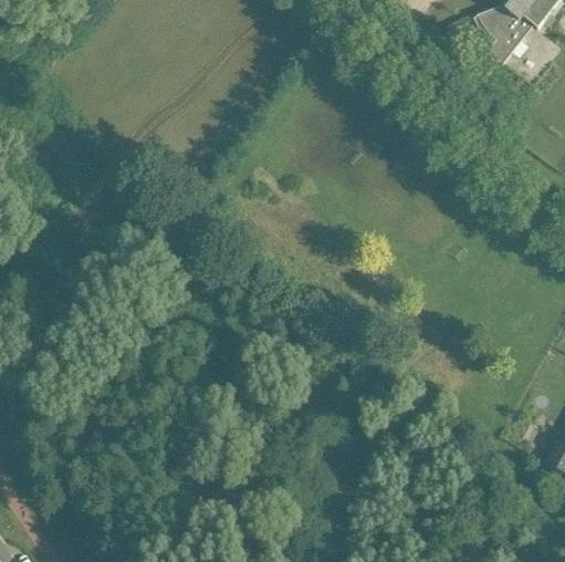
[(502,0),(499,4),(475,13),(475,16),(477,14),(481,24),(487,31),(494,38),(484,51),(501,63),(532,24),(536,28),(557,0),(502,0)]
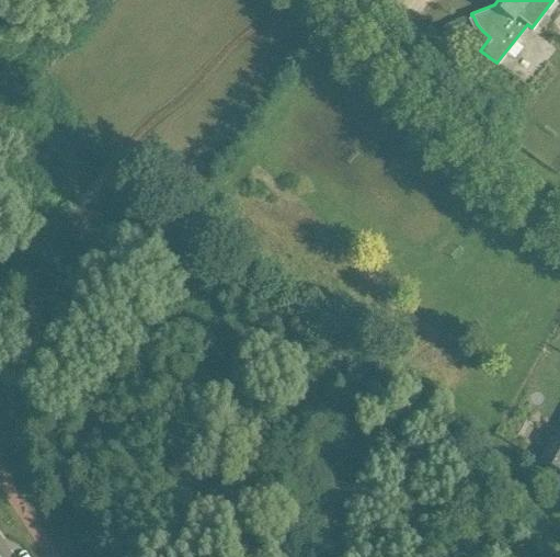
[(499,65),(527,86),(534,77),(506,56),(499,65)]
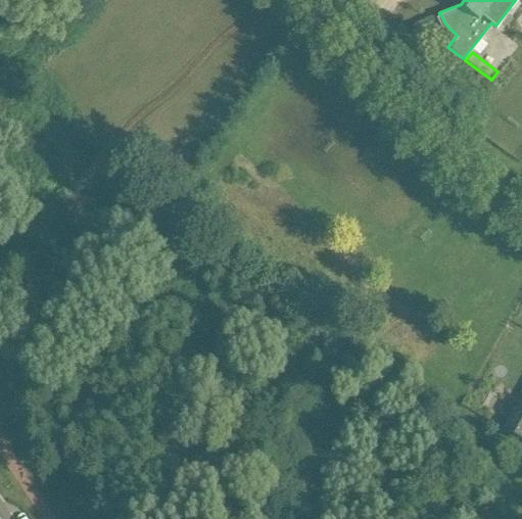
[(521,407),(515,404),(502,425),(521,436),(521,407)]
